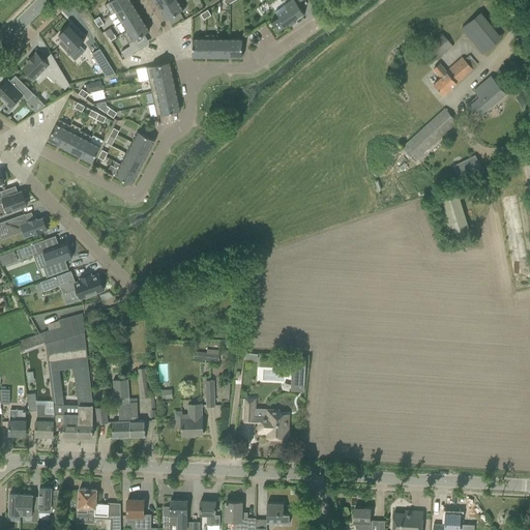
[(115,12),(131,2),(129,0),(112,0),(105,4),(111,16),(115,12)]
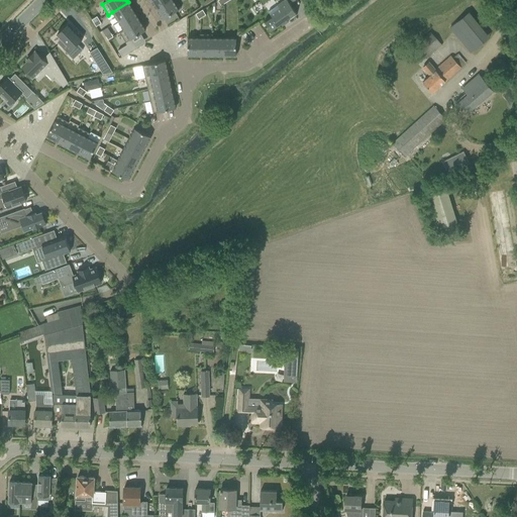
[(151,0),(157,10),(172,0),(151,0)]
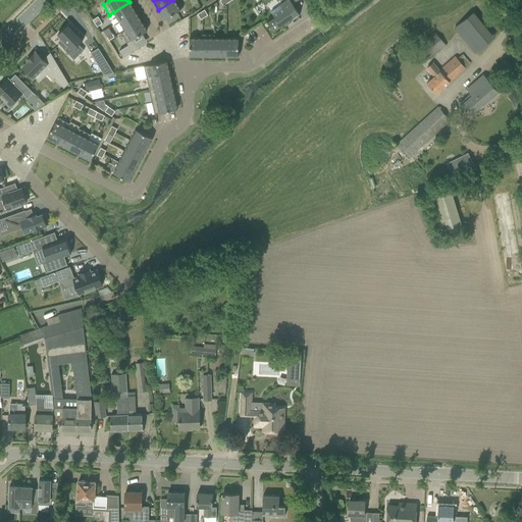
[(183,8),(177,0),(173,0),(158,10),(164,19),(183,8)]
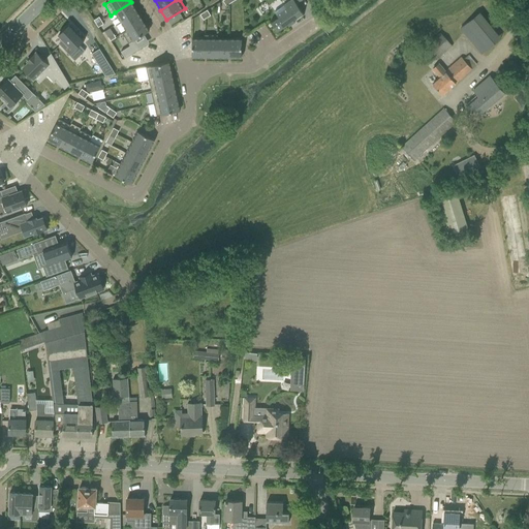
[(294,22),(304,16),(292,0),(291,0),(275,12),(278,17),(271,22),(278,33),(288,26),(294,22)]
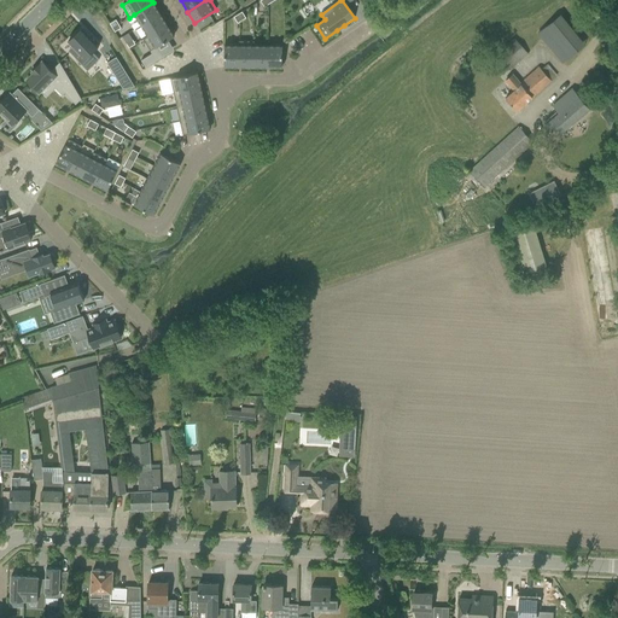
[(141,25),(161,13),(153,3),(134,15),(141,25)]
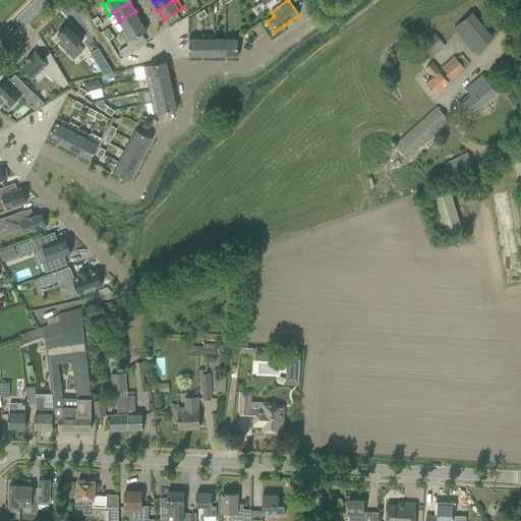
[(125,31),(140,20),(135,11),(119,21),(124,31),(125,31)]
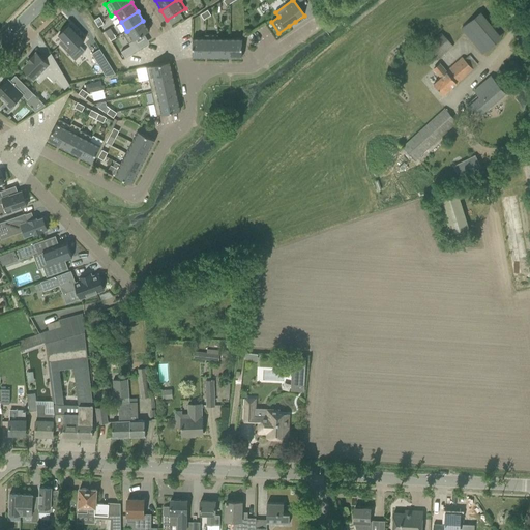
[(149,31),(143,21),(127,31),(126,31),(122,33),(129,43),(149,31)]
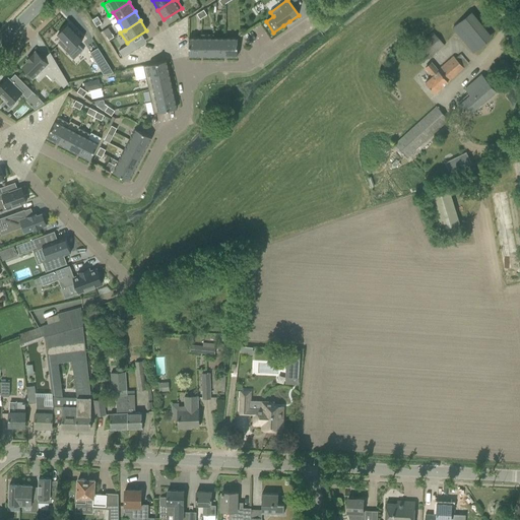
[(453,28),(473,53),(480,47),(460,22),(453,28)]
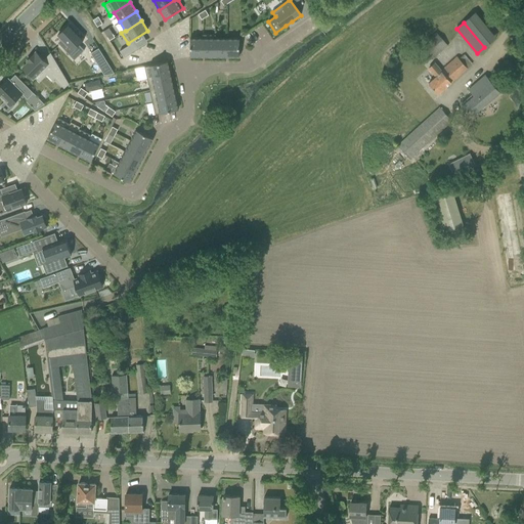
[(57,35),(61,39),(62,40),(58,43),(69,53),(74,59),(77,56),(83,51),(84,51),(78,44),(83,39),(84,40),(84,39),(79,34),(79,35),(76,32),(69,25),(64,29),(63,29),(63,30),(57,35)]
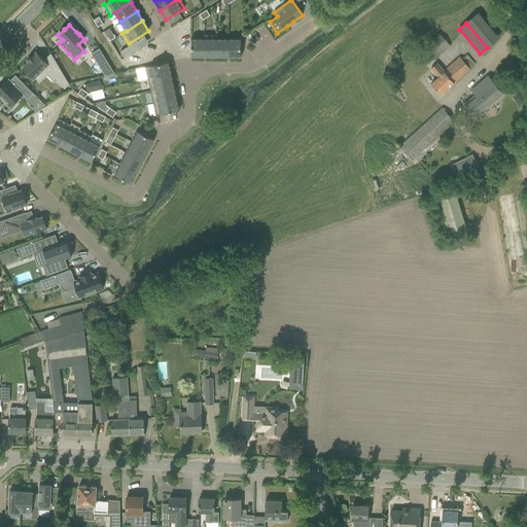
[(443,53),(450,45),(438,33),(423,47),(434,60),(443,53)]
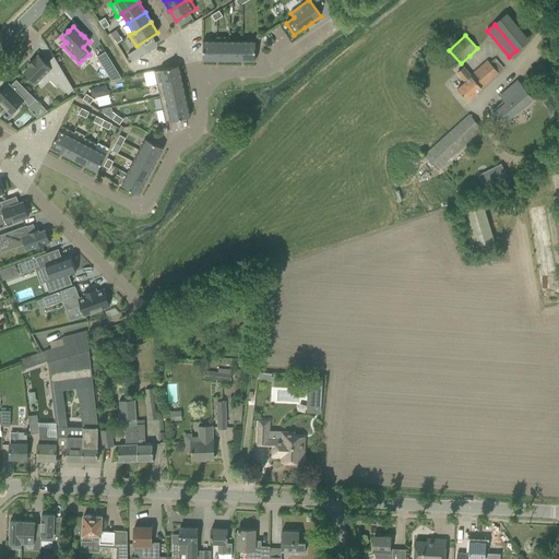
[(229,61),(229,42),(229,37),(216,37),(216,42),(216,61),(229,61)]
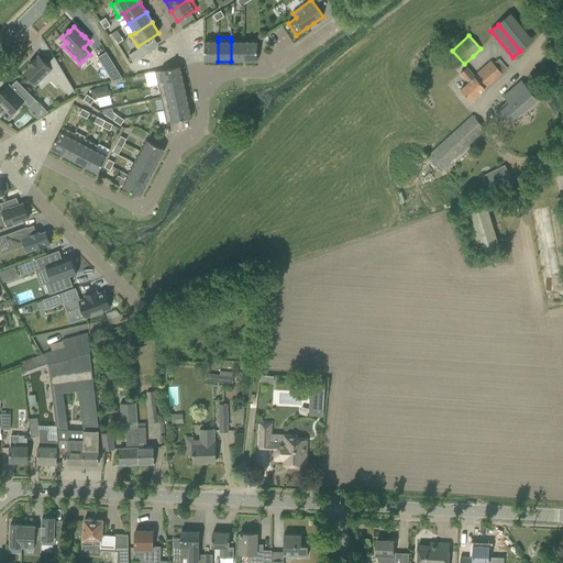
[(218,62),(218,42),(205,41),(205,62),(218,62)]
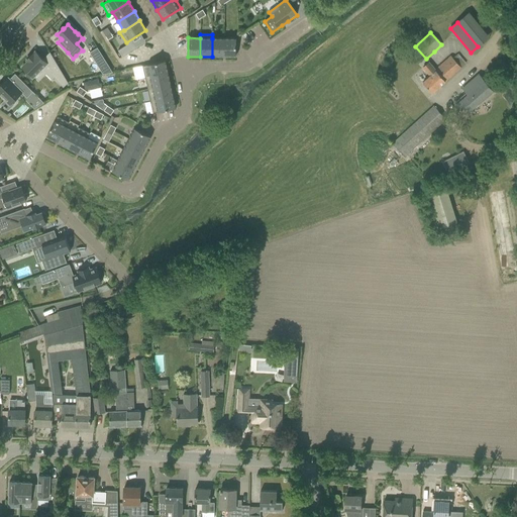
[(224,57),(224,38),(212,38),(212,57),(224,57)]
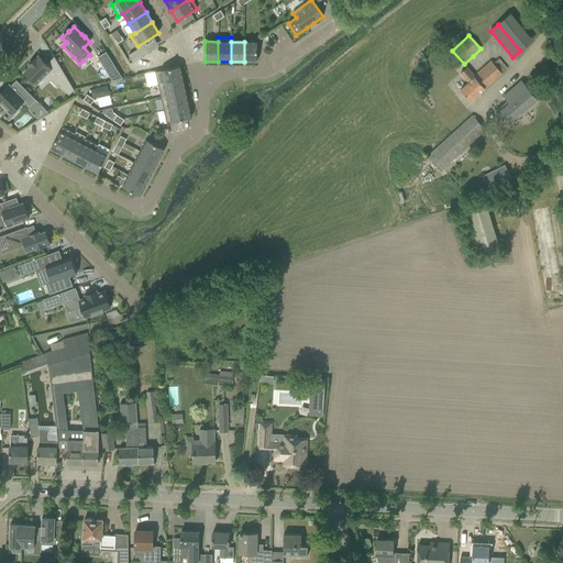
[(257,62),(257,42),(244,42),(244,62),(257,62)]
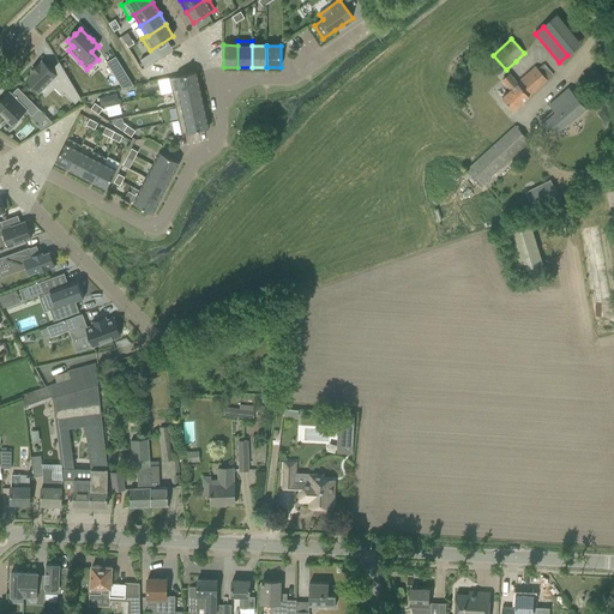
[(145,67),(161,58),(156,49),(140,60),(145,67)]
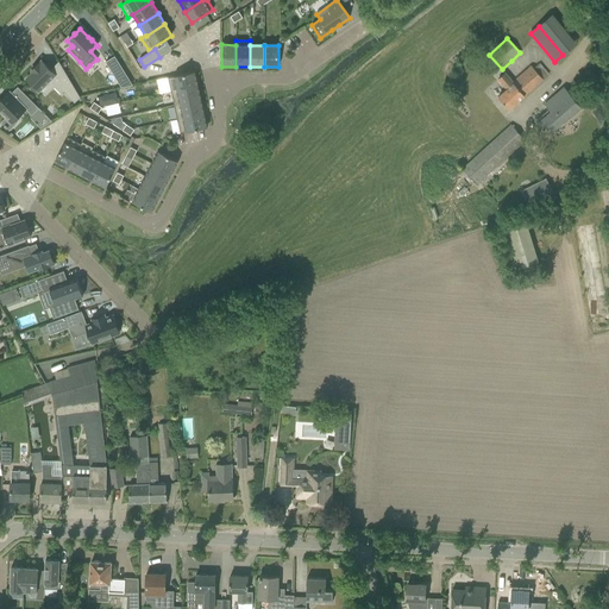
[(114,56),(106,62),(117,80),(118,82),(127,76),(114,56)]
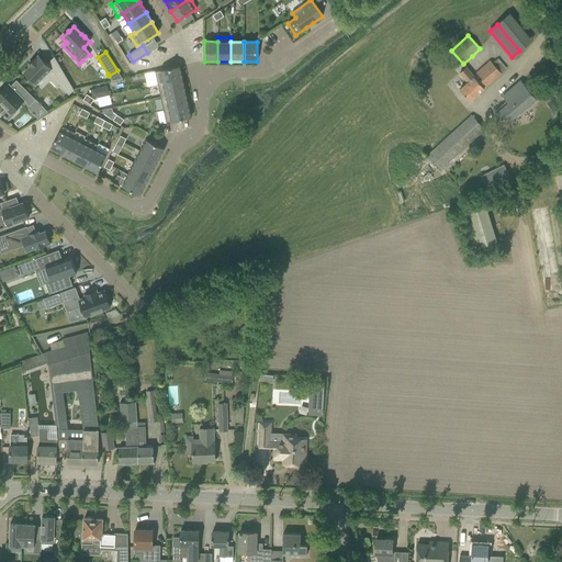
[(30,67),(24,72),(36,85),(45,76),(56,87),(58,85),(69,94),(74,90),(54,57),(46,65),(38,56),(29,66),(30,67)]
